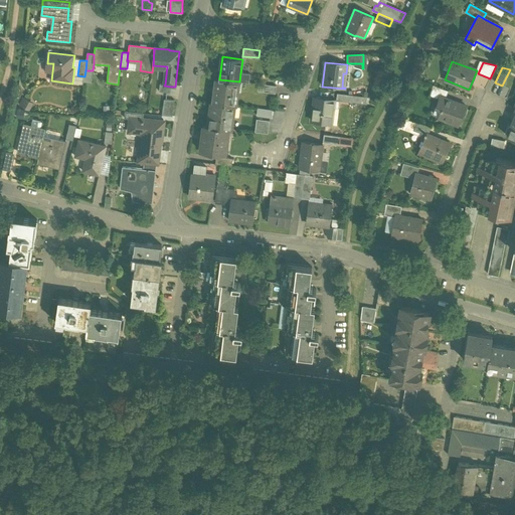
[(250,74),(240,73),(239,81),(249,83),(250,74)]
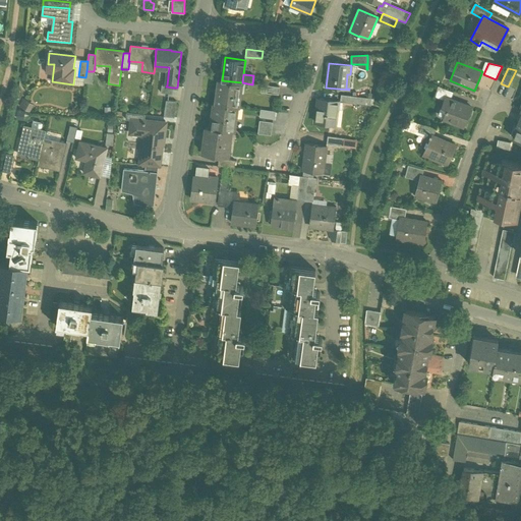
[(222,80),(217,79),(215,104),(237,107),(239,107),(242,82),(222,80)]
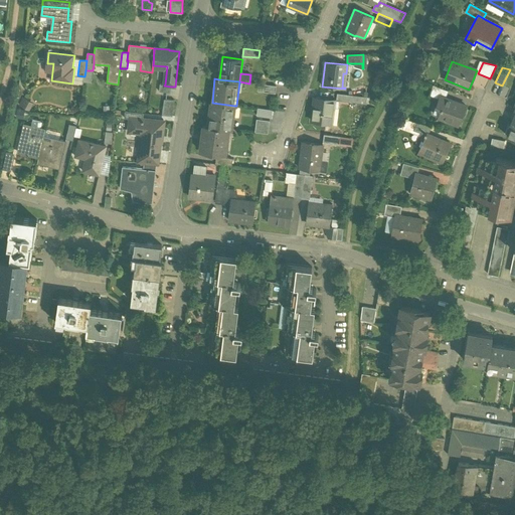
[(165,84),(160,84),(159,93),(170,94),(171,87),(164,86),(165,84)]
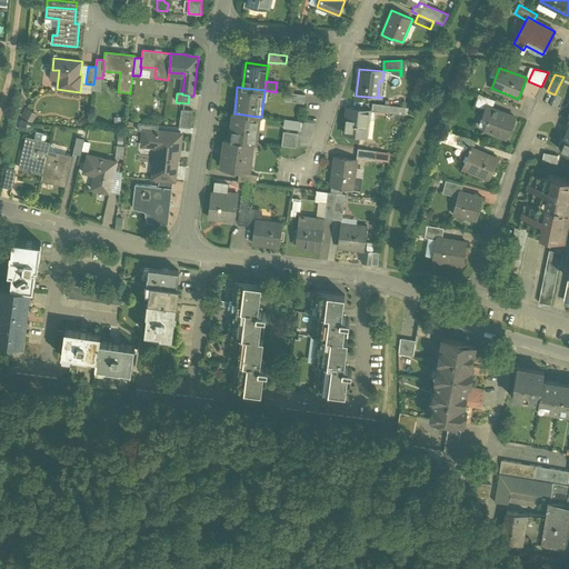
[(306,96),(292,93),(291,101),(305,103),(306,96)]
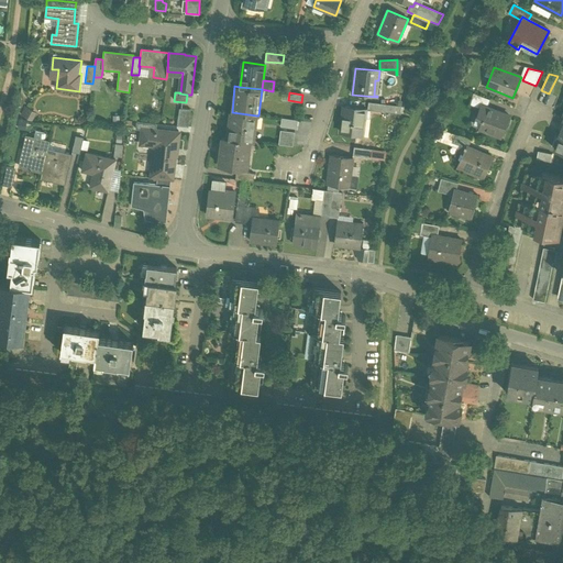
[(489,100),(474,94),(471,102),(481,106),(487,108),(489,100)]
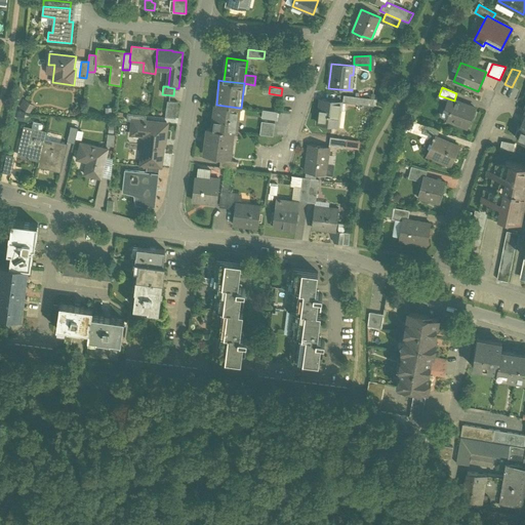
[(360,97),(344,95),(342,103),(359,105),(360,97)]
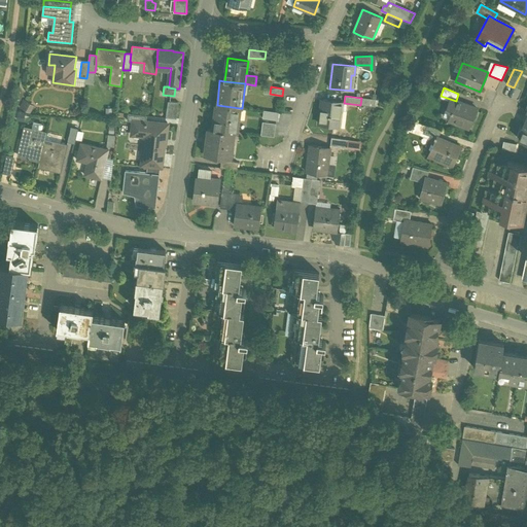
[(456,101),(450,99),(446,109),(452,111),(448,120),(454,123),(454,124),(460,126),(469,129),(477,109),(456,101)]
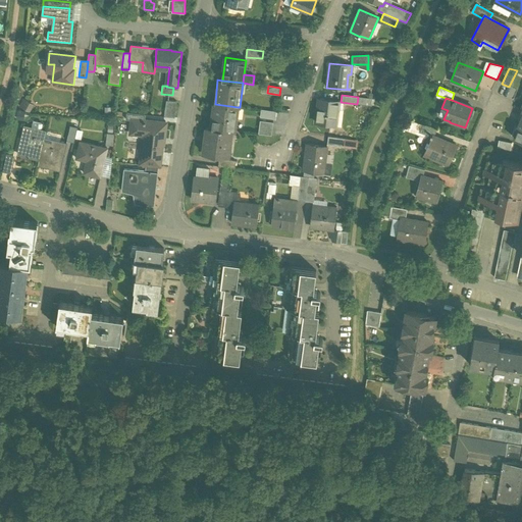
[(338,101),(319,99),(316,123),(334,126),(338,101)]
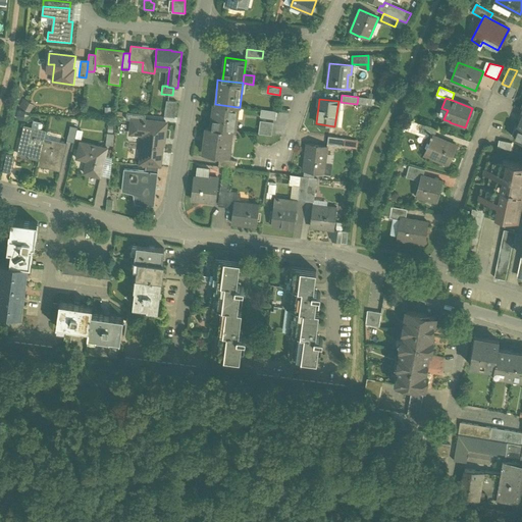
[(177,102),(168,101),(168,102),(169,102),(168,110),(165,109),(164,117),(174,118),(177,102)]
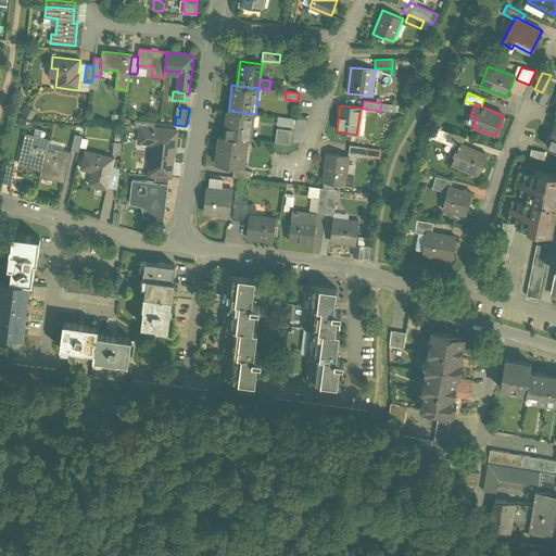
[(229,111),(227,111),(223,137),(247,139),(250,140),(253,114),(229,111)]
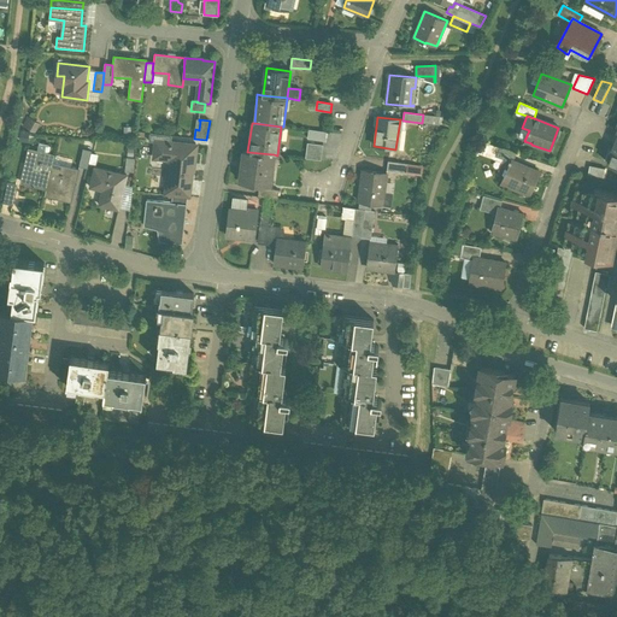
[(327,133),(310,130),(309,140),(325,142),(327,133)]
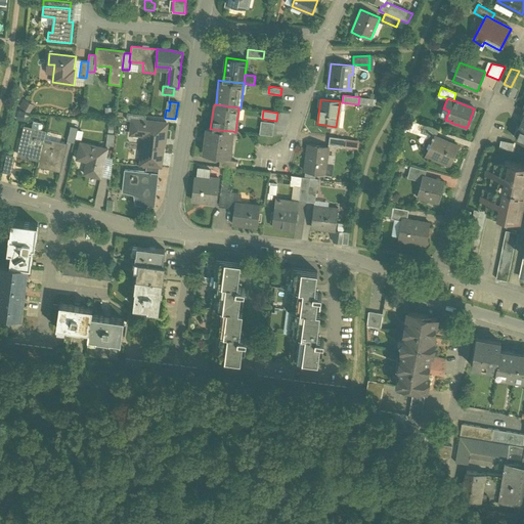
[(132,122),(144,124),(145,116),(126,114),(125,121),(132,122)]
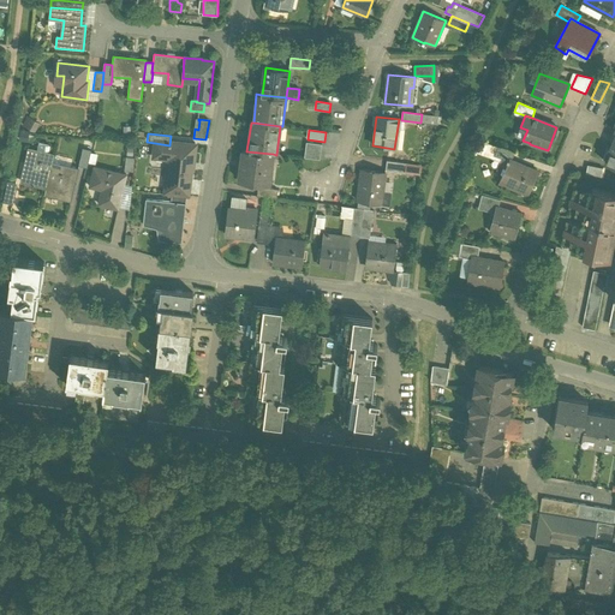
[(169,145),(155,143),(153,160),(168,161),(165,192),(191,196),(197,149),(169,145)]
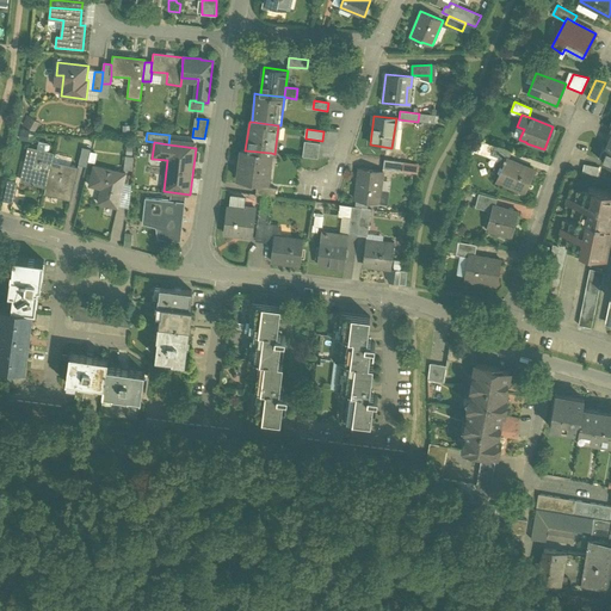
[(320,144),(304,142),(302,158),(318,159),(320,144)]
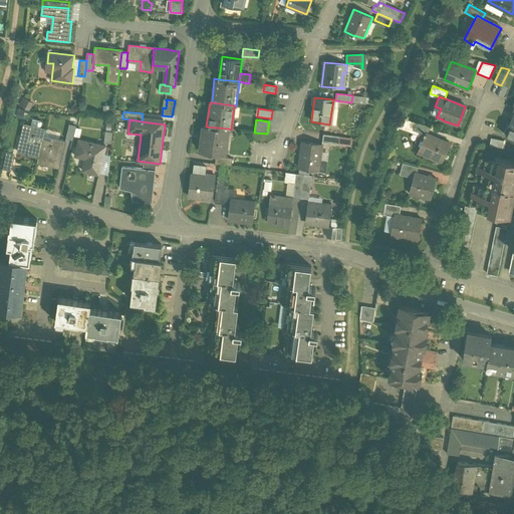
[(431,127),(416,121),(413,131),(425,135),(426,134),(428,135),(431,127)]
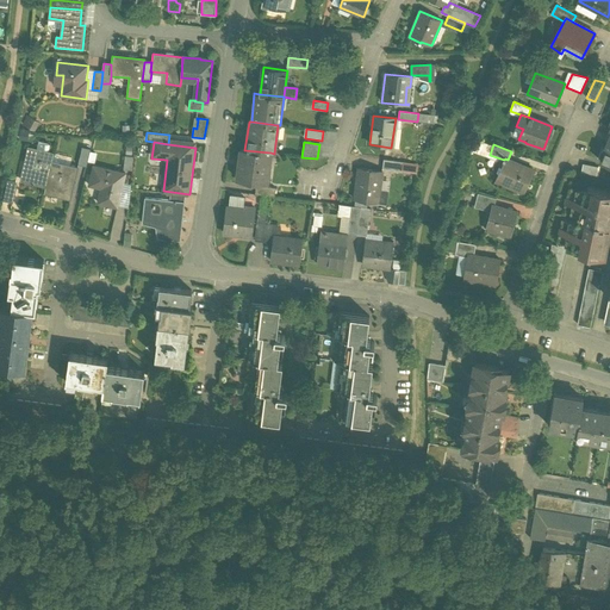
[(91,150),(82,148),(79,166),(86,167),(91,150)]
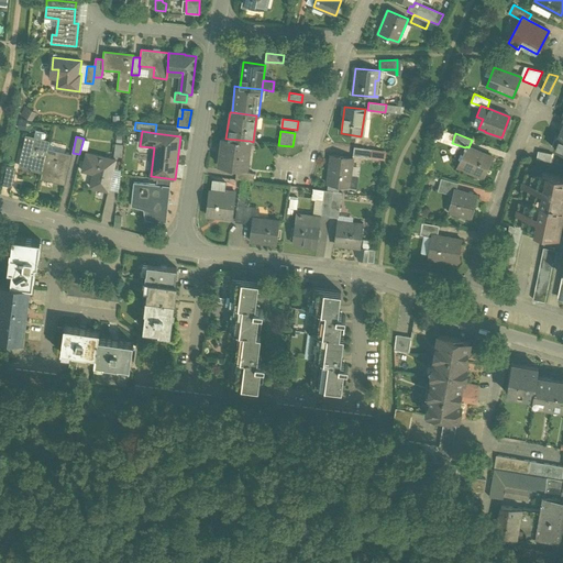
[(20,167),(42,172),(47,151),(48,142),(26,138),(20,167)]
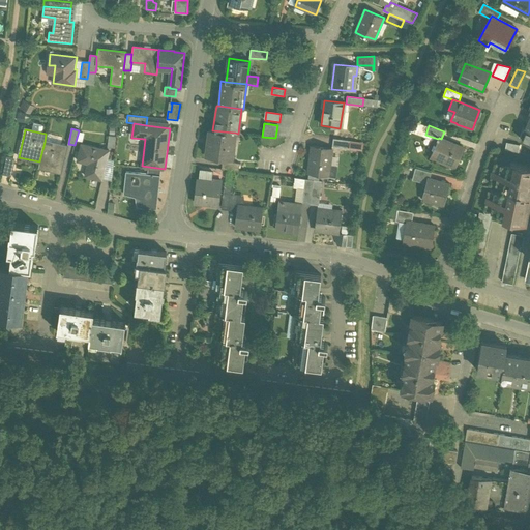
[(212,130),(209,129),(206,156),(232,159),(235,133),(212,130)]
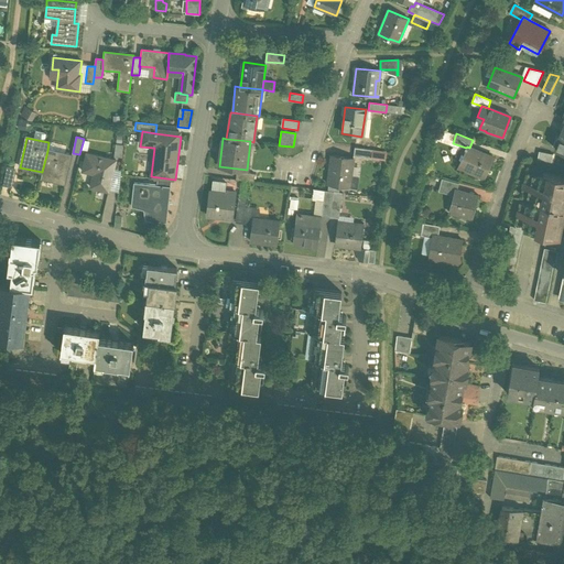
[(469,148),(467,147),(466,148),(457,167),(484,179),(492,158),(469,148)]
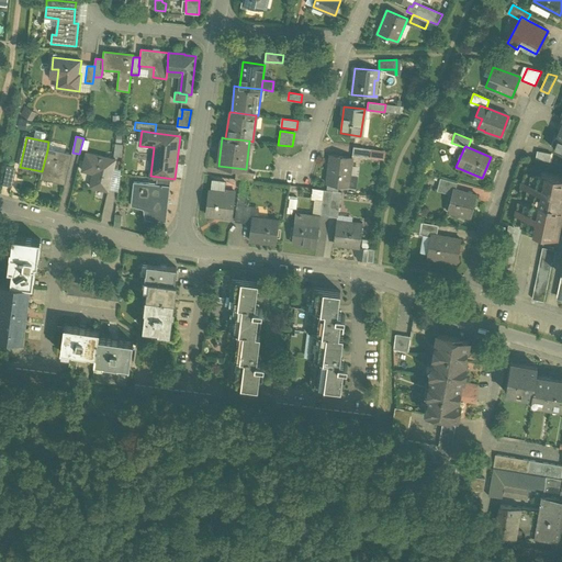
[(369,150),(353,148),(352,155),(368,157),(369,150)]
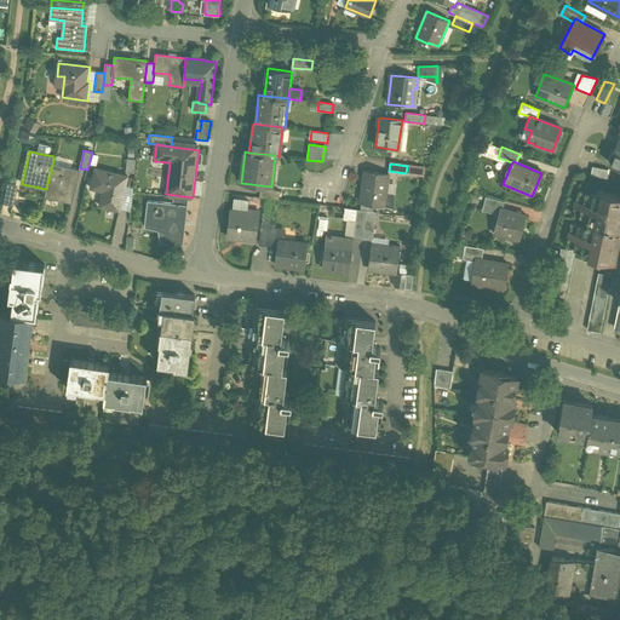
[(76,171),(52,166),(46,189),(45,197),(69,204),(76,171)]
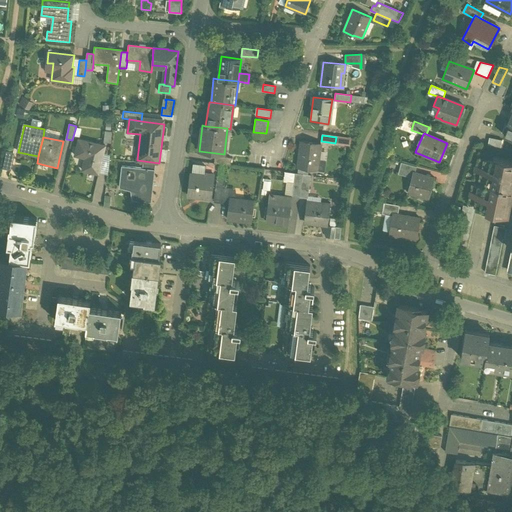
[(502,140),(489,137),(488,145),(501,147),(502,140)]
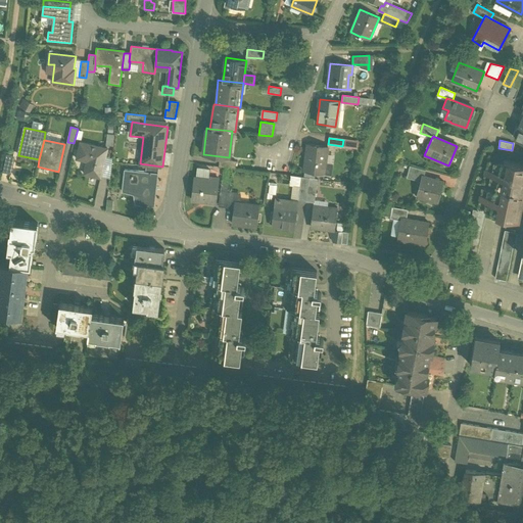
[(106,149),(79,143),(75,159),(86,161),(83,175),(99,179),(106,149)]
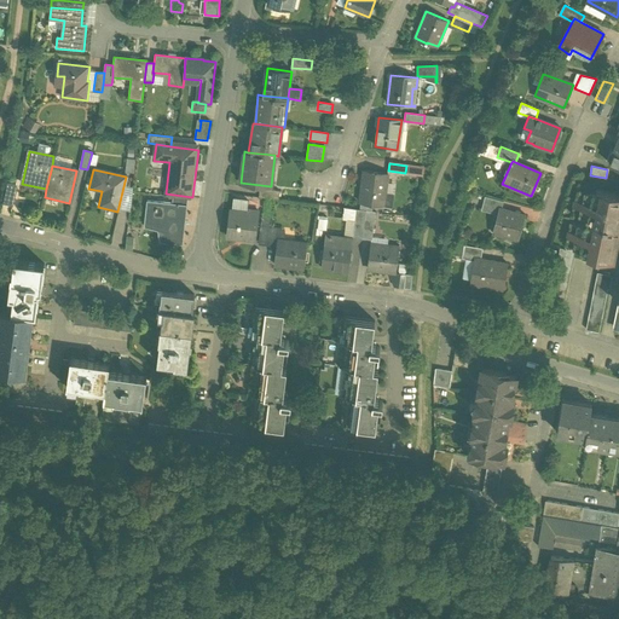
[(388,175),(362,172),(358,204),(385,207),(388,175)]
